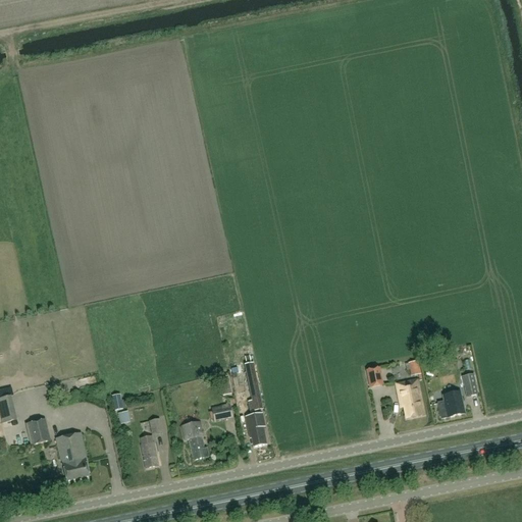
[(420,374),(417,361),(409,363),(412,376),(420,374)]
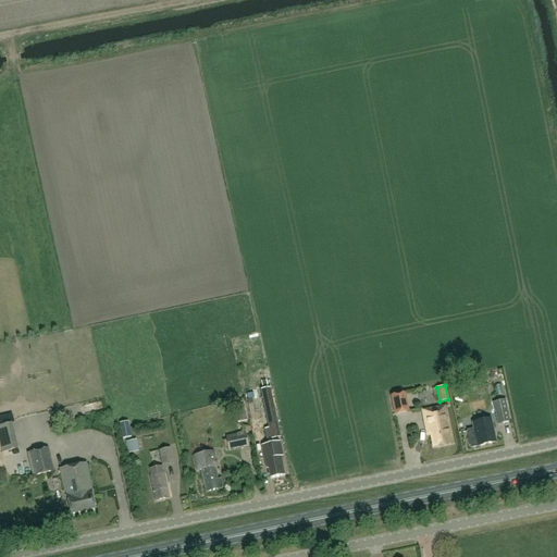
[(270,429),(277,426),(270,388),(261,390),(270,429)]
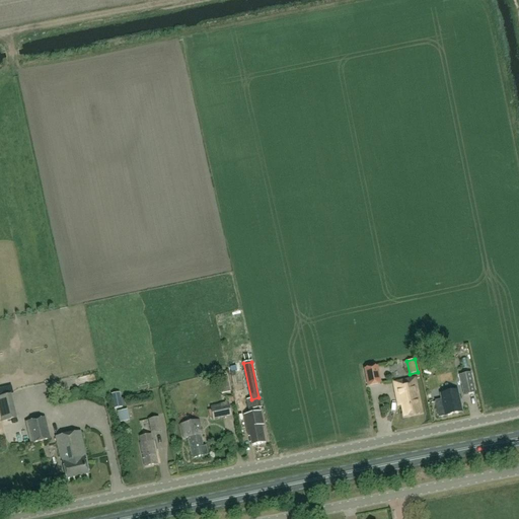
[(368,385),(380,382),(377,366),(364,368),(368,385)]
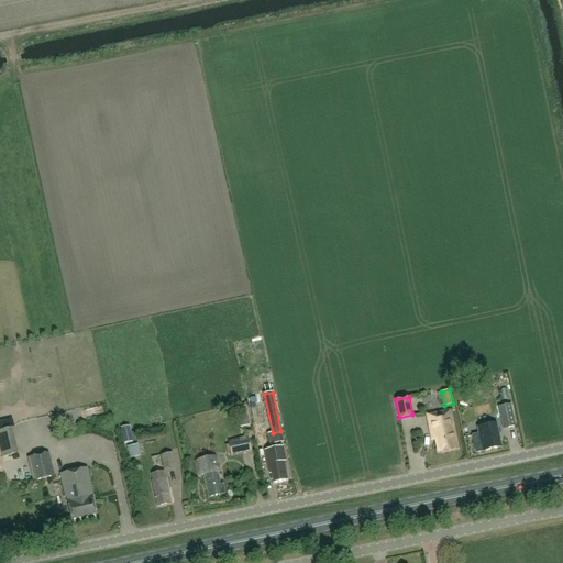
[(504,428),(516,426),(510,405),(499,407),(504,428)]
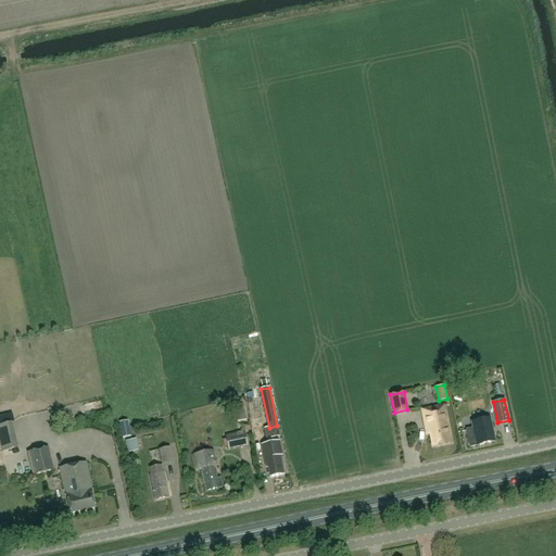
[(235,412),(237,422),(247,420),(242,401),(236,402),(237,412),(235,412)]
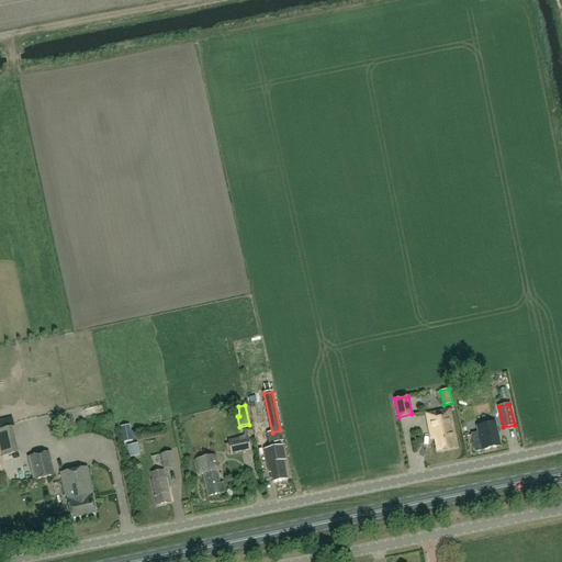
[(426,414),(431,437),(435,437),(437,451),(457,448),(449,409),(426,414)]
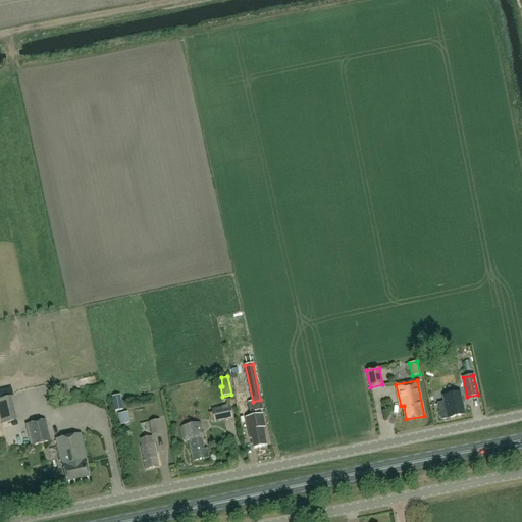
[(444,402),(438,403),(441,419),(465,414),(460,392),(442,396),(444,402)]
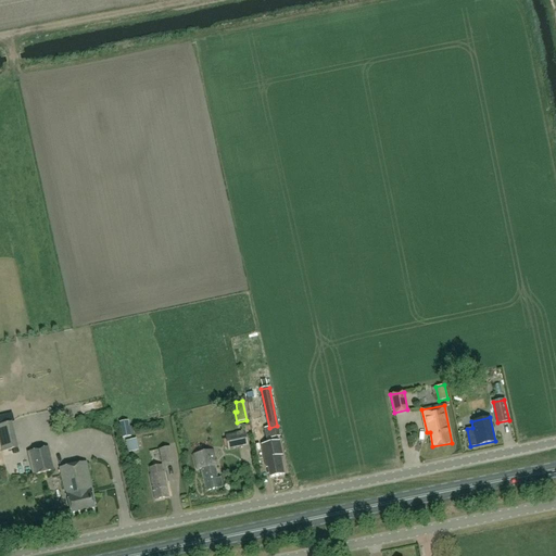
[(133,426),(128,426),(127,421),(119,422),(122,438),(134,436),(133,426)]
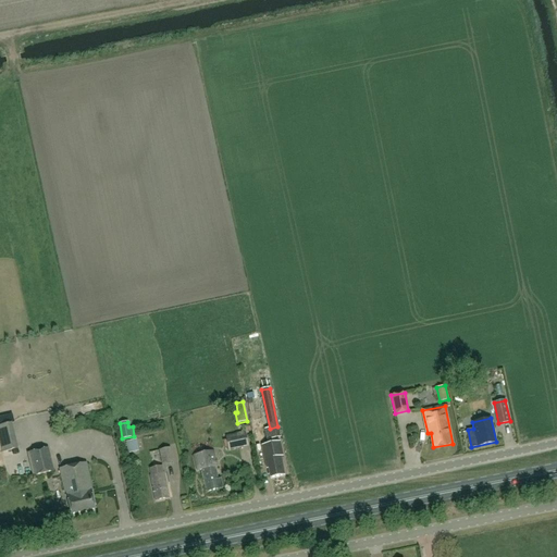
[(246,432),(226,436),(229,449),(248,445),(246,432)]
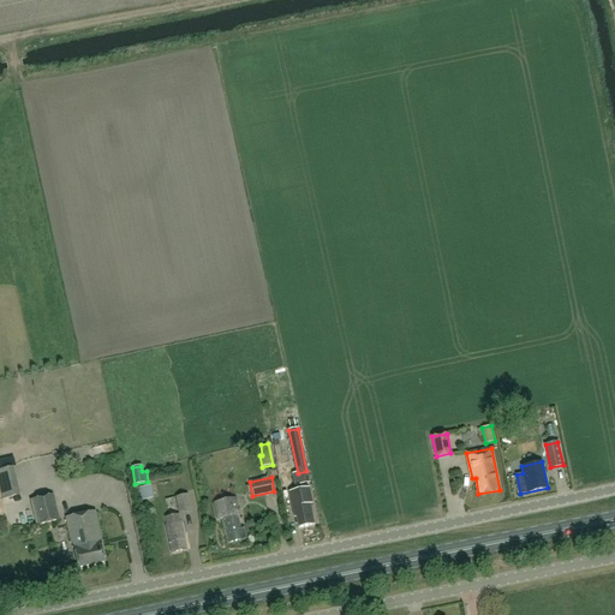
[(151,485),(141,487),(143,500),(154,497),(151,485)]
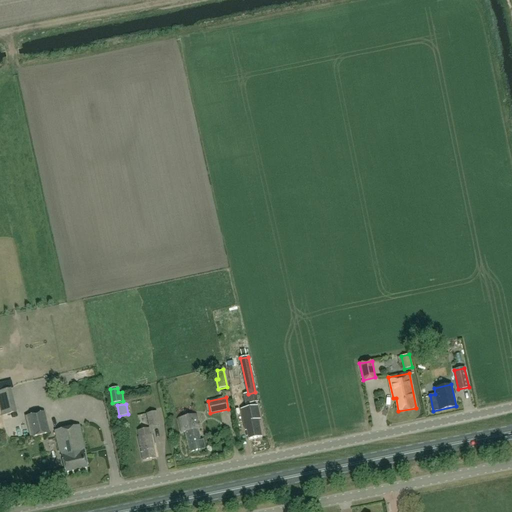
[(242,409),(241,409),(242,417),(245,430),(247,430),(249,439),(261,436),(258,419),(260,419),(258,406),(242,409)]
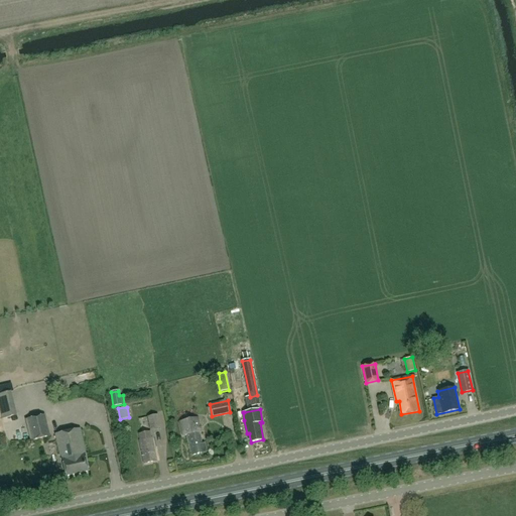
[(44,415),(27,419),(32,439),(49,435),(44,415)]
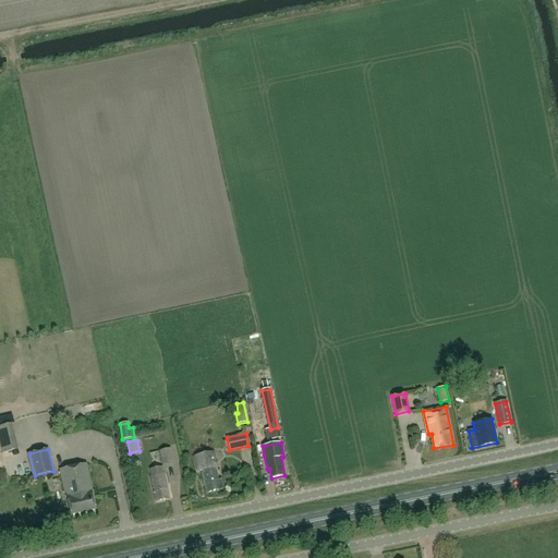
[(170,449),(159,451),(162,465),(173,463),(170,449)]
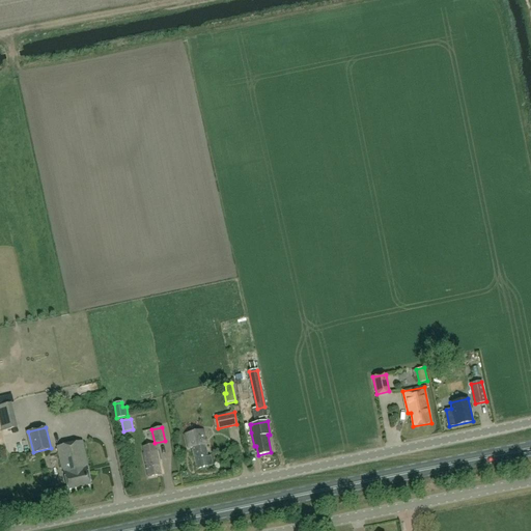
[(206,445),(203,429),(185,434),(189,448),(193,447),(197,469),(213,465),(211,456),(207,456),(205,445),(206,445)]
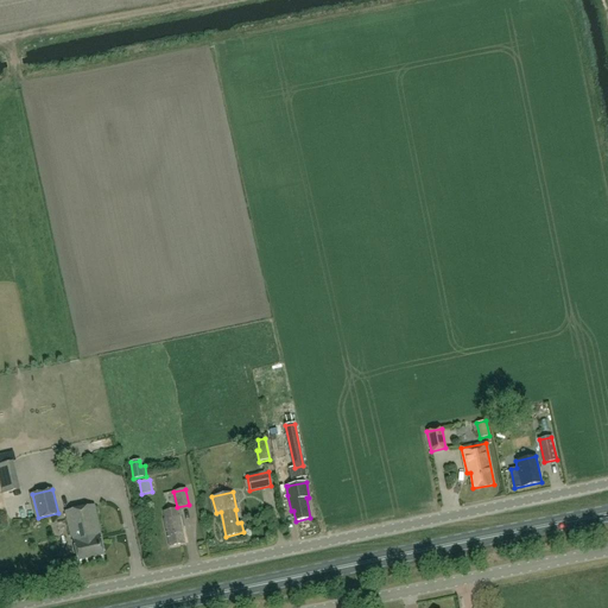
[(70,537),(73,536),(78,562),(105,556),(100,536),(101,536),(95,505),(65,512),(70,537)]
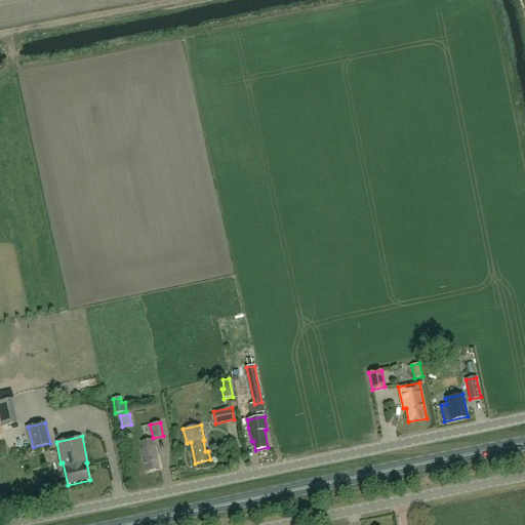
[(143,448),(142,449),(146,472),(159,469),(155,446),(154,446),(153,440),(140,442),(143,448)]
